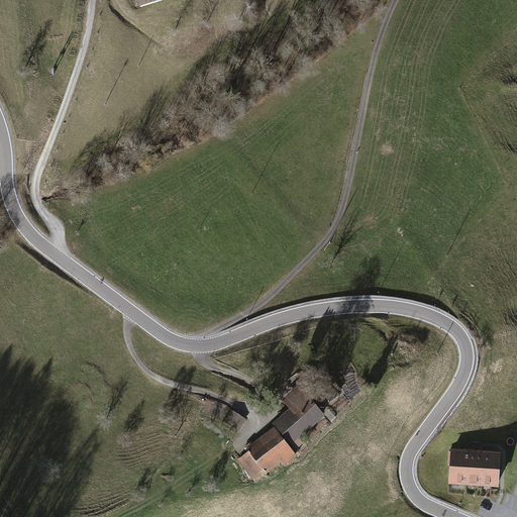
[(138,0),(141,9),(173,0),(138,0)]
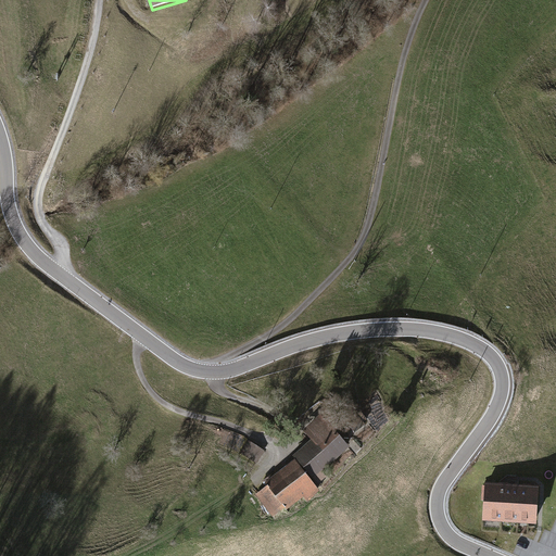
[(294,456),(318,483),(326,477),(321,471),(351,445),(321,413),(302,429),(312,440),(294,456)]
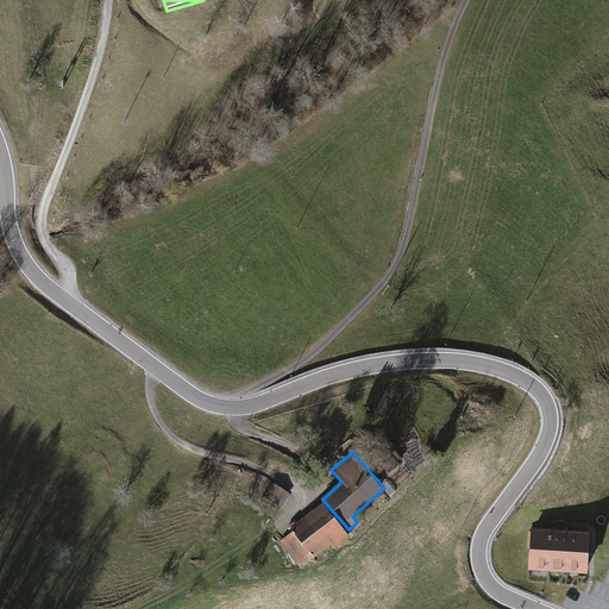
[(375,463),(384,477),(401,465),(391,452),(375,463)]
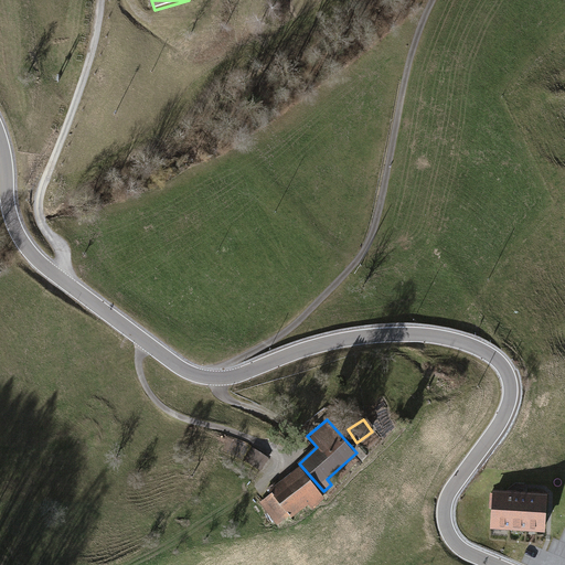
[(268,457),(254,448),(246,460),(262,469),(268,457)]
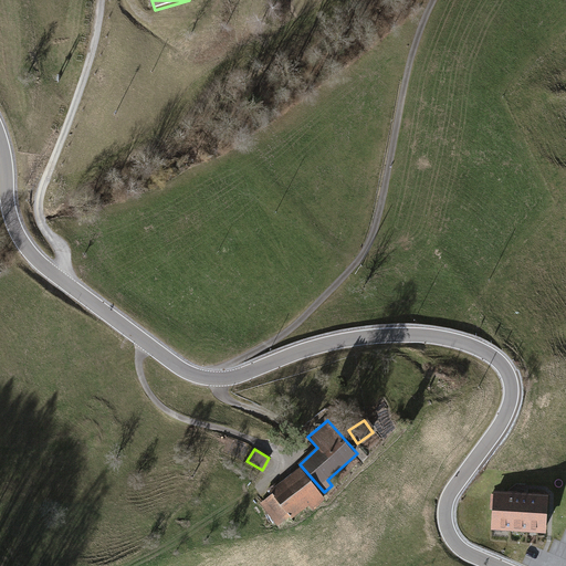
[(327,499),(300,465),(270,491),(272,494),(291,516),(293,519),(310,505),(314,511),(327,499)]
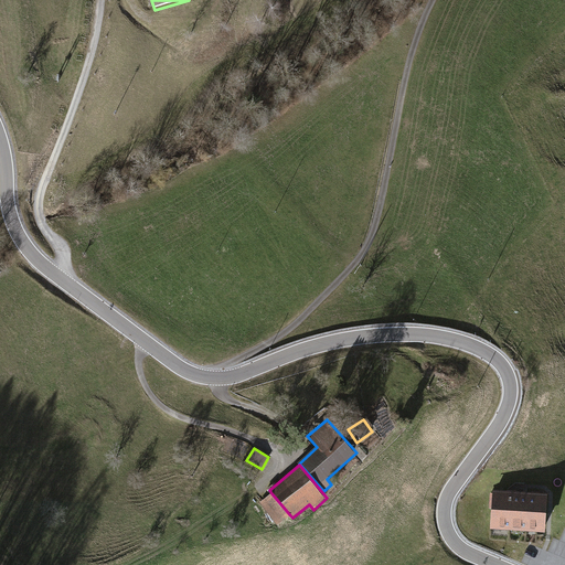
[(547,492),(492,489),(490,529),(545,531),(547,492)]
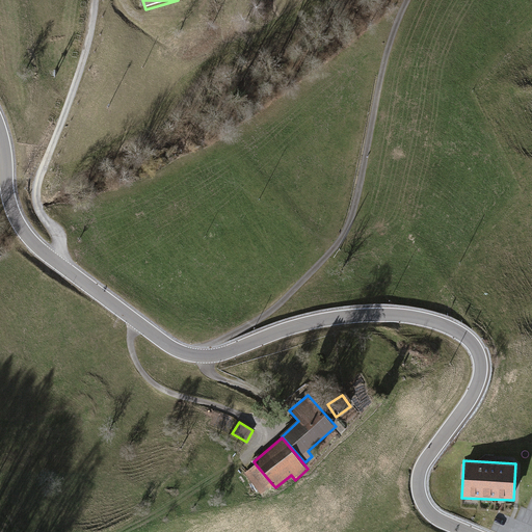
[(273,485),(256,464),(244,473),(262,495),(273,485)]
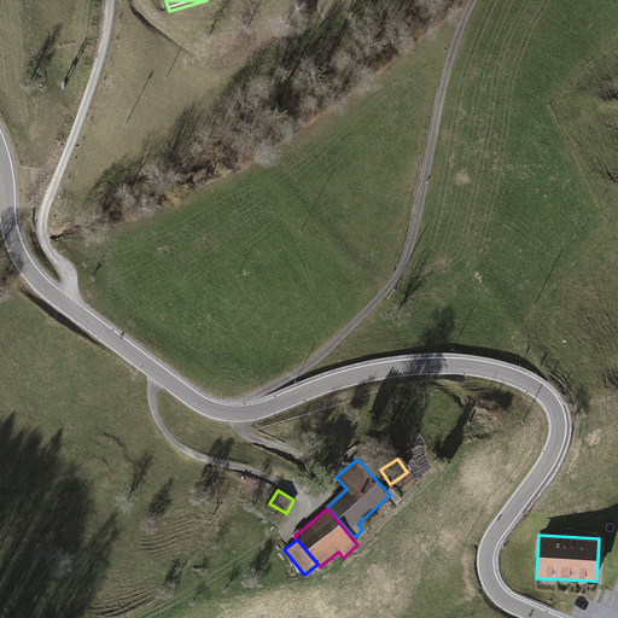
All buildings are outlined.
